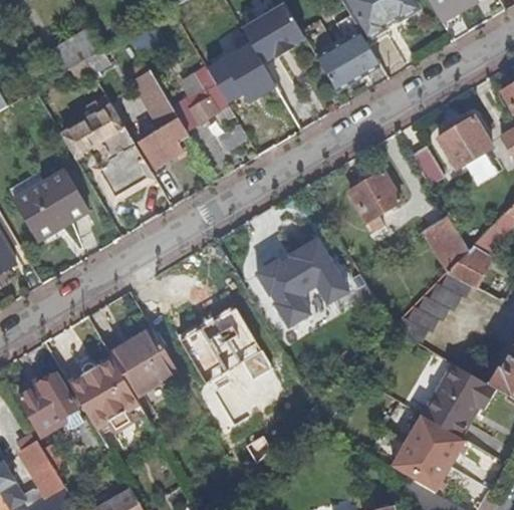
[(340,0),(350,16),(364,39),(383,27),(382,25),(397,16),(399,19),(418,7),(414,0),(340,0)]
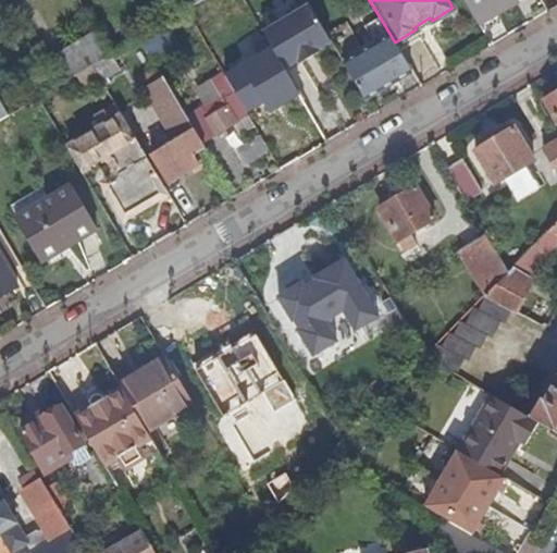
[(463,0),(478,22),(515,0),(463,0)]
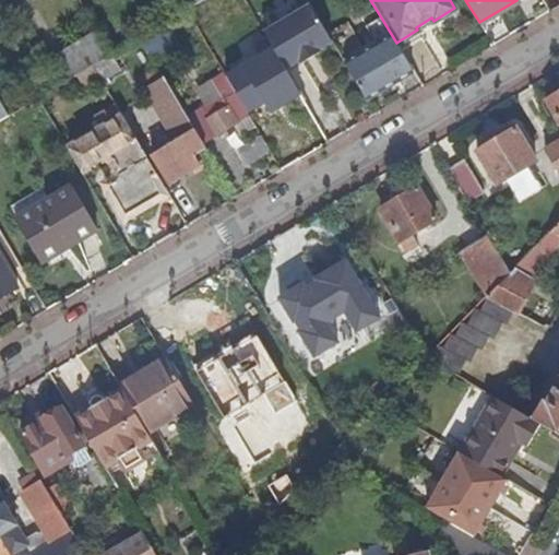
[(310,3),(262,32),(273,49),(284,68),(298,60),(300,62),(319,51),(318,48),(332,40),(310,3)]
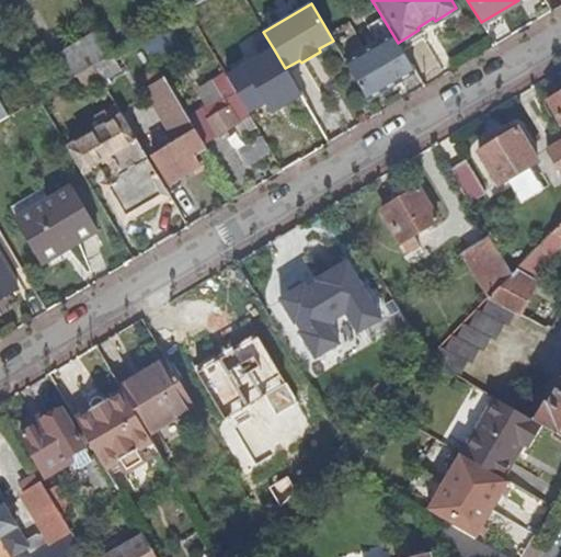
[(328,33),(355,78),(367,99),(413,71),(401,49),(398,43),(382,18),(367,25),(377,44),(353,59),(350,54),(363,46),(348,22),(328,33)]
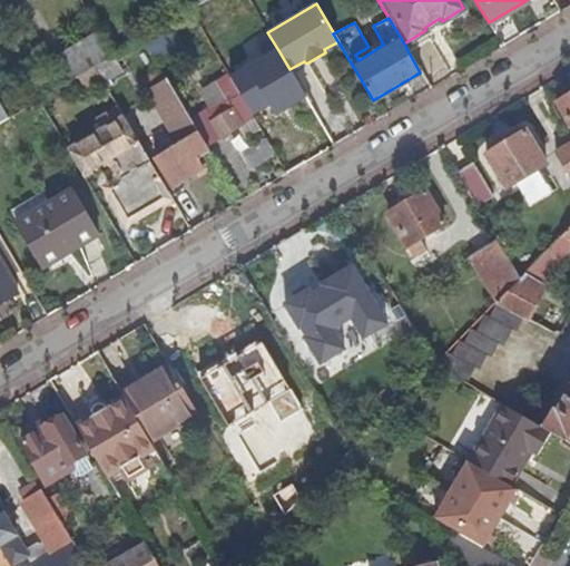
[(98,30),(50,58),(60,76),(65,84),(79,75),(95,66),(112,55),(98,30)]
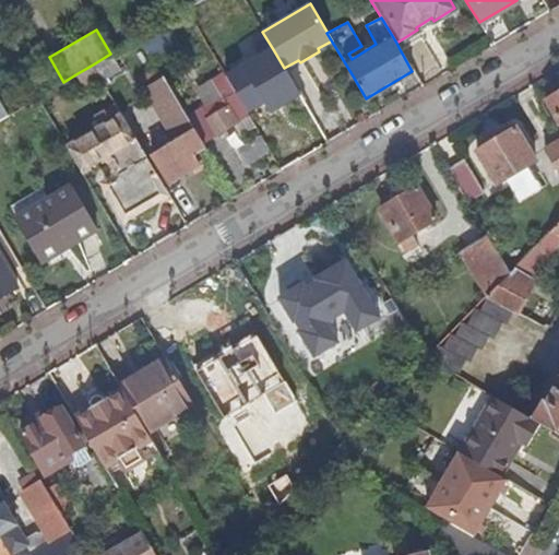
[(396,43),(400,49),(421,37),(417,30),(396,43)]
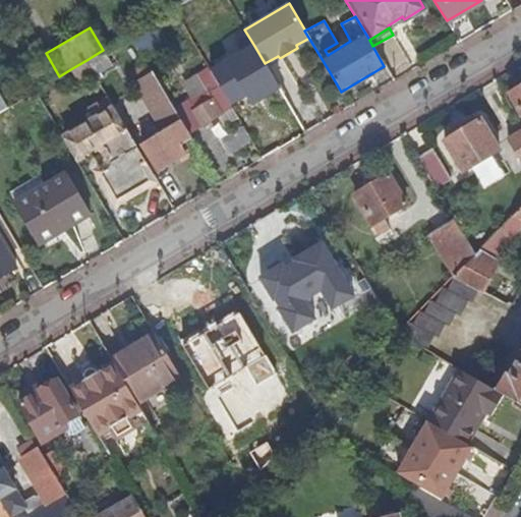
[(130,34),(121,40),(123,44),(132,39),(130,34)]
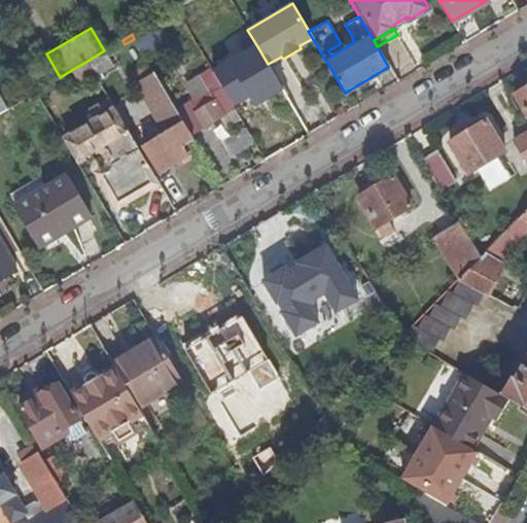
[(31,64),(44,56),(38,44),(24,51),(31,64)]
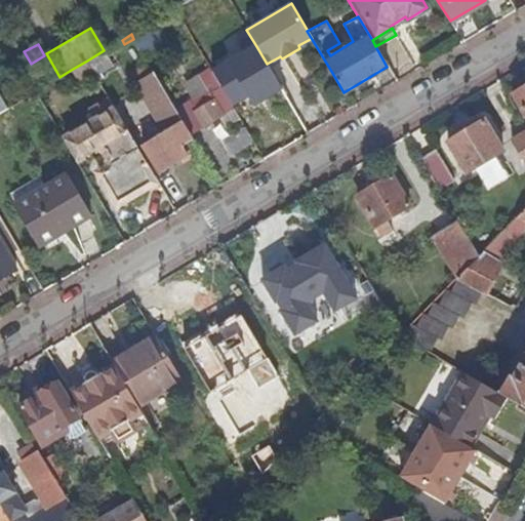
[(267,64),(256,46),(212,72),(232,105),(246,95),(251,105),(281,87),(267,64)]
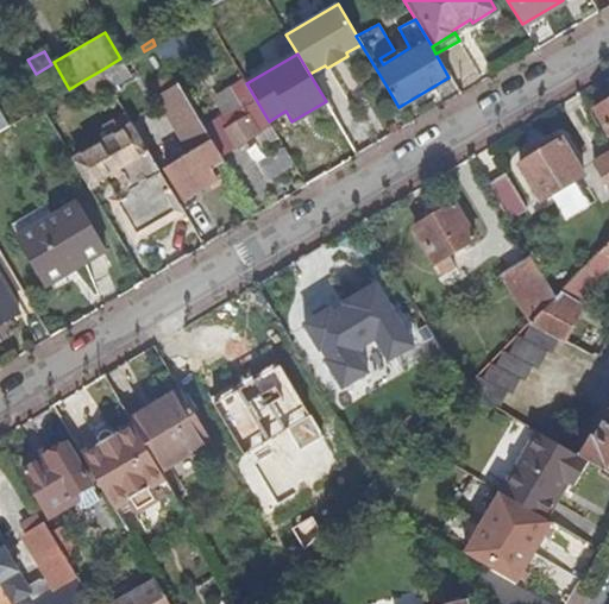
[(110,83),(101,70),(85,80),(93,94),(110,83)]
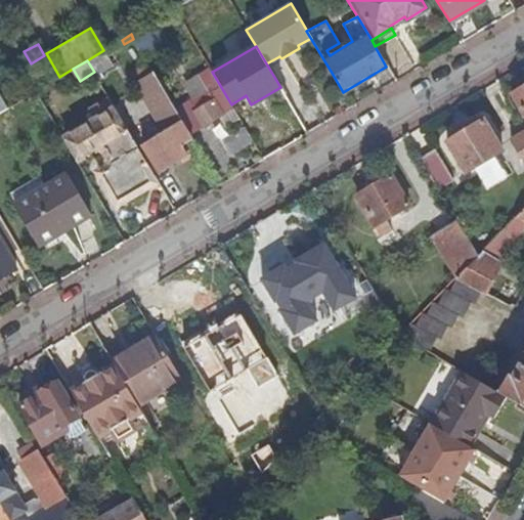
[(181,143),(191,137),(147,63),(131,73),(136,82),(135,83),(161,127),(162,126),(164,130),(141,143),(158,170),(186,153),(181,143)]
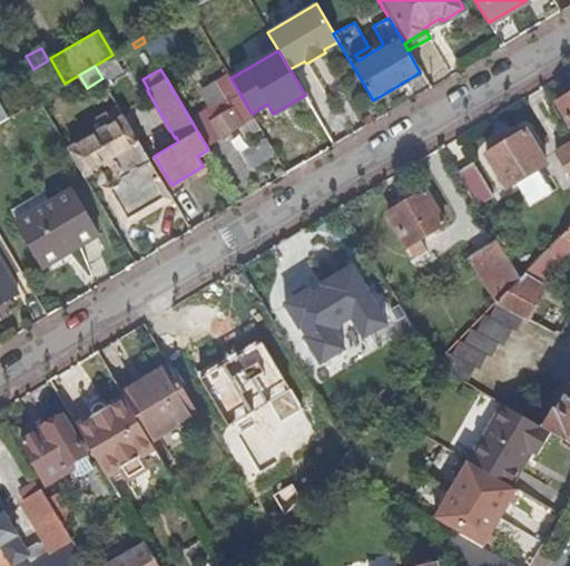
[(65,84),(60,76),(43,85),(43,91),(46,95),(65,84)]
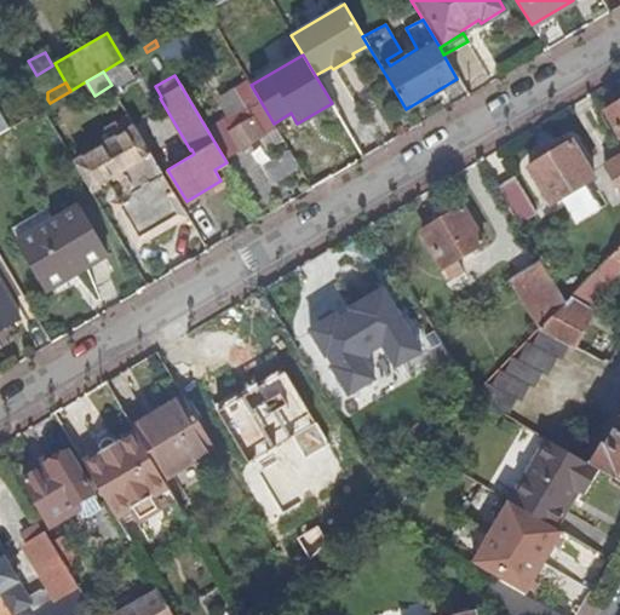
[(227,156),(274,128),(247,82),(234,90),(244,107),(210,126),(227,156)]
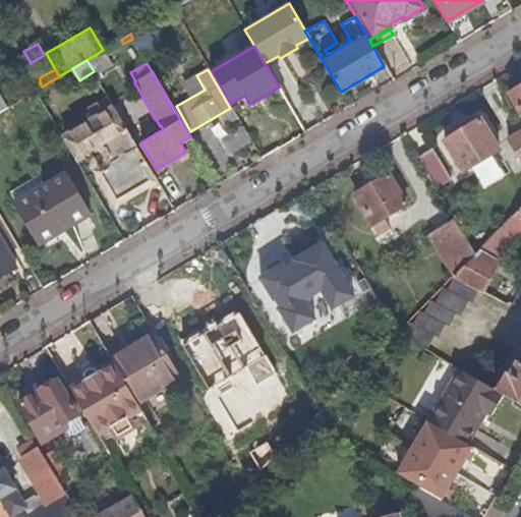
[(520,85),(510,93),(520,111),(520,85)]
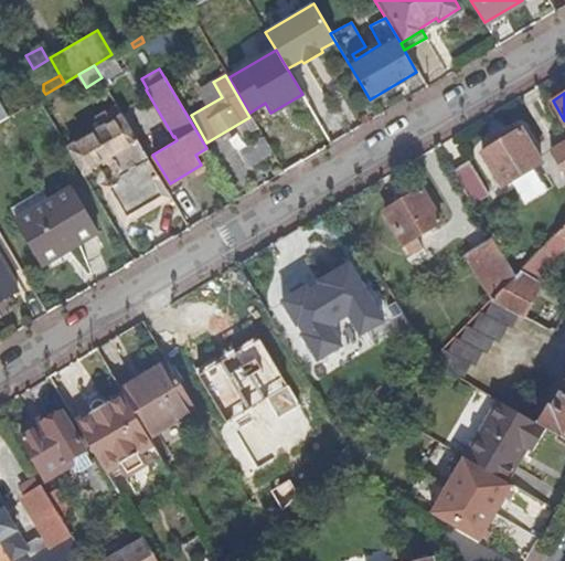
[(103,129),(124,117),(117,105),(96,117),(103,129)]
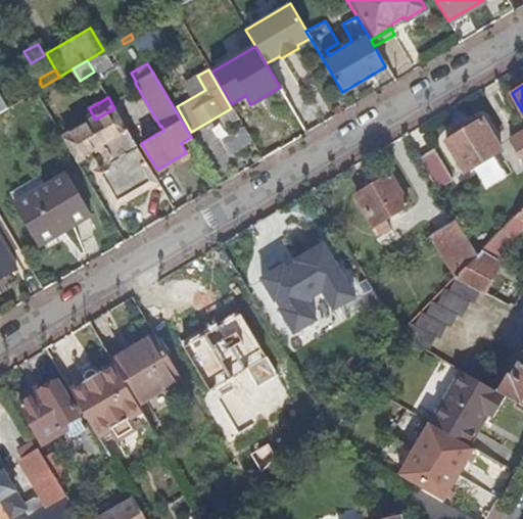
[(69,135),(81,154),(96,145),(104,147),(108,154),(108,159),(107,163),(108,164),(98,171),(116,202),(151,181),(141,163),(146,161),(114,108),(95,120),(69,135)]
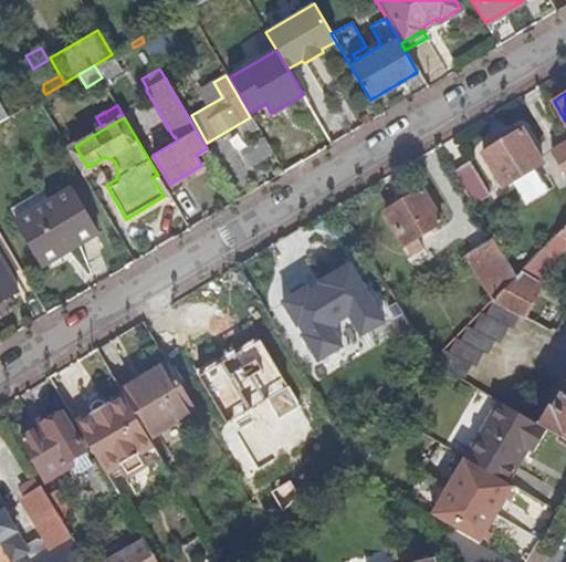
[(503,186),(542,163),(522,129),(483,153),(503,186)]
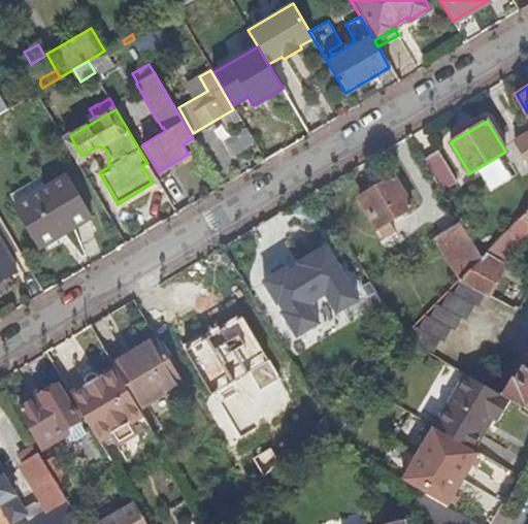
[(234,154),(255,141),(246,128),(226,140),(234,154)]
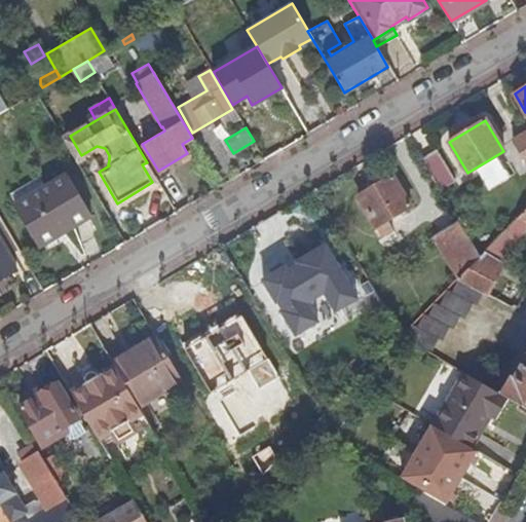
[(525,131),(513,140),(525,161),(525,131)]
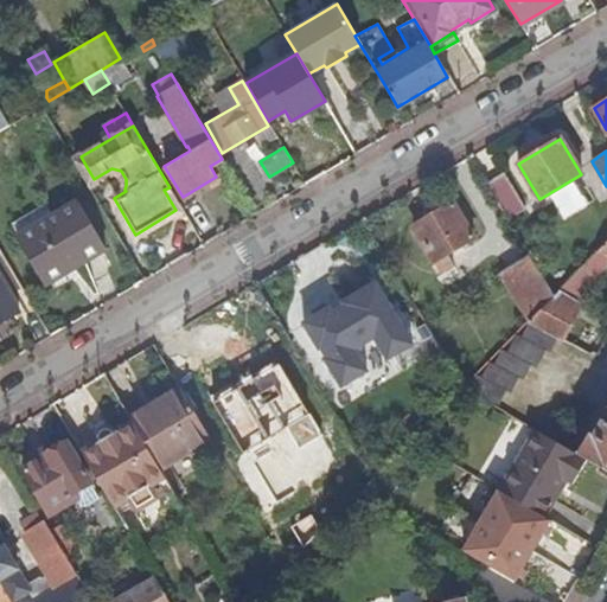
[(74,161),(87,184),(94,179),(81,157),(74,161)]
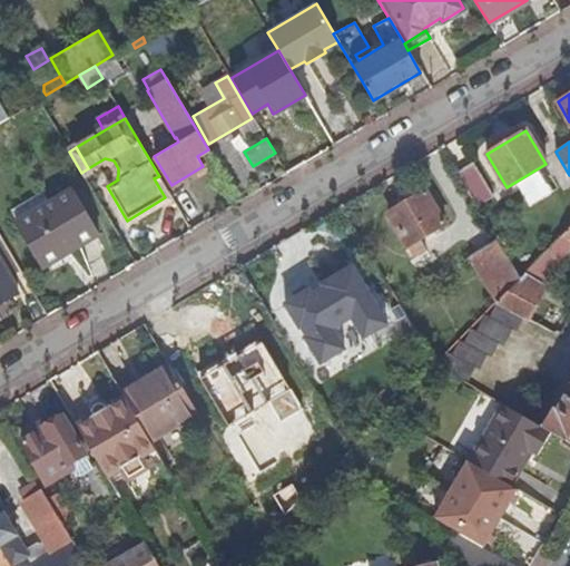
[(474,162),(457,172),(477,205),(493,195),(474,162)]
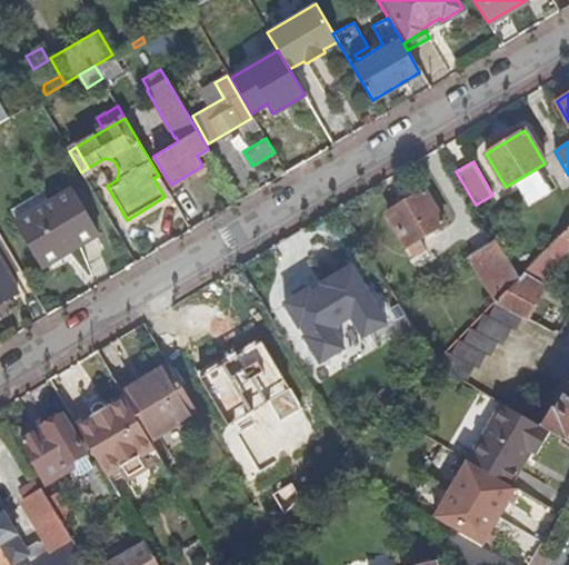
[(71,189),(47,204),(16,222),(13,222),(40,266),(97,231),(71,189)]
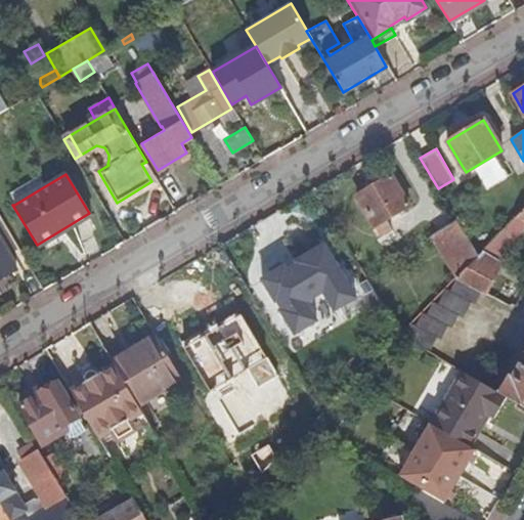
[(383,220),(409,205),(391,174),(356,196),(375,225),(379,233),(388,228),(383,220)]
